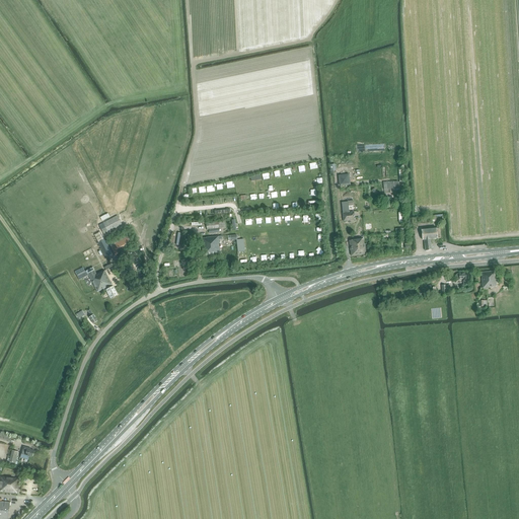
[(398,180),(383,181),(384,193),(393,193),(393,190),(405,190),(404,181),(401,181),(401,169),(399,169),(399,181),(398,181),(398,180)]
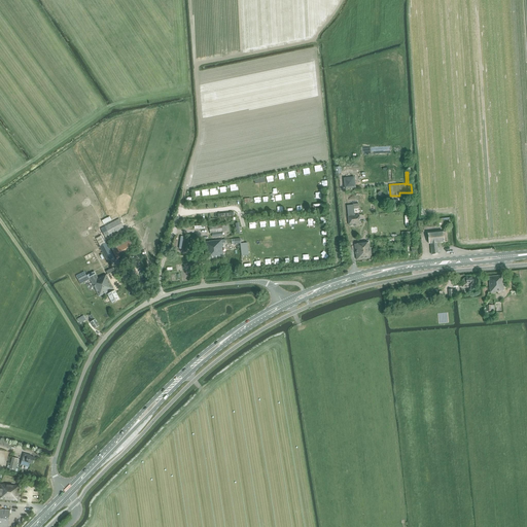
[(344,178),(345,188),(356,187),(354,176),(344,178)]
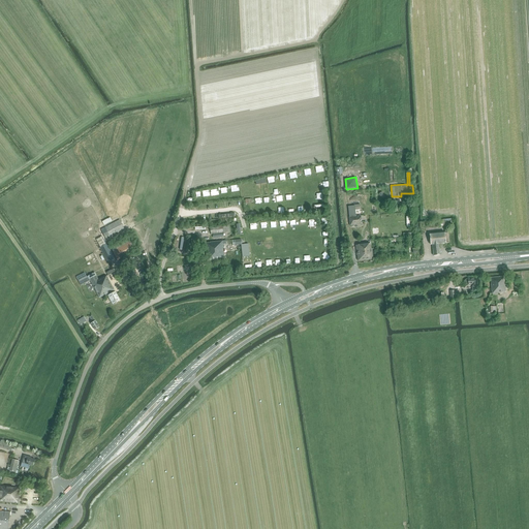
[(362,224),(361,216),(355,216),(354,206),(348,207),(349,217),(350,225),(362,224)]
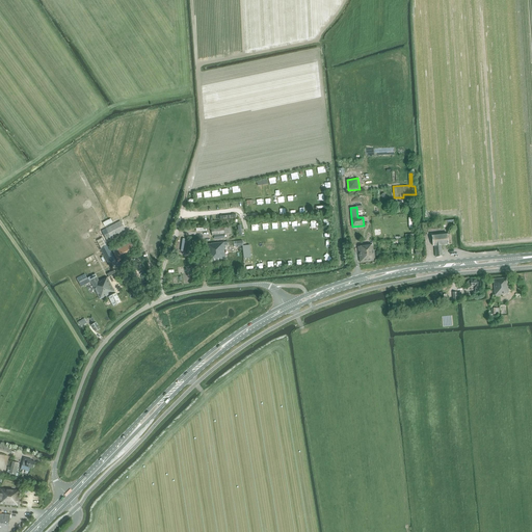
[(125,231),(120,221),(102,231),(107,240),(125,231)]
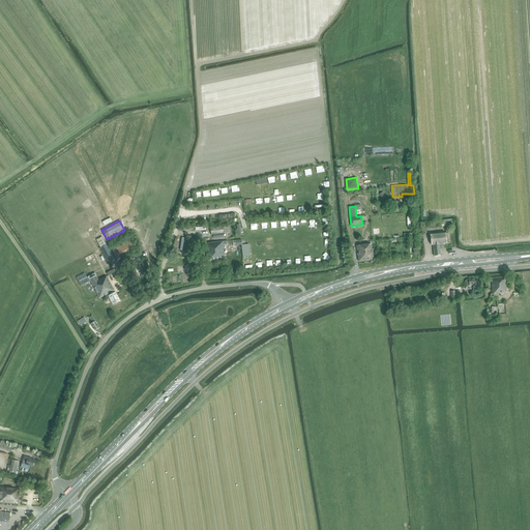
[(223,230),(223,223),(210,224),(211,232),(211,235),(212,235),(212,234),(214,234),(223,233),(223,230)]
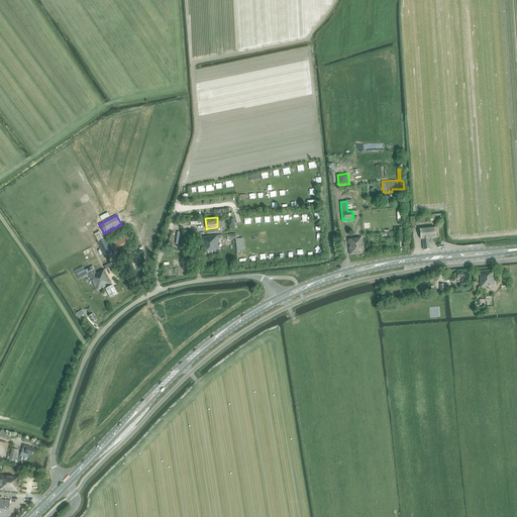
[(438,227),(435,227),(434,227),(420,229),(421,239),(423,239),(424,249),(429,249),(428,238),(435,237),(439,237),(438,227)]
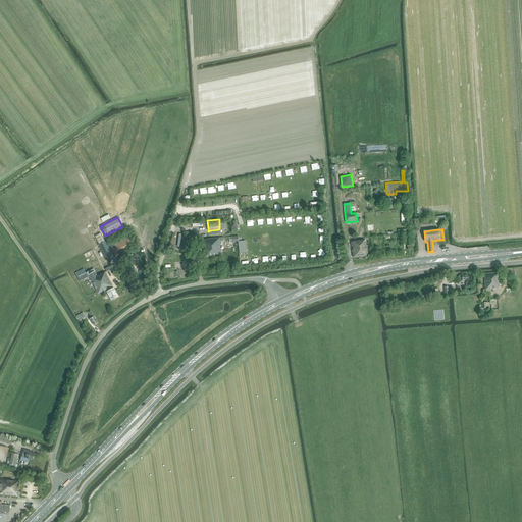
[(101,233),(95,237),(99,245),(106,258),(112,255),(105,241),(101,233)]
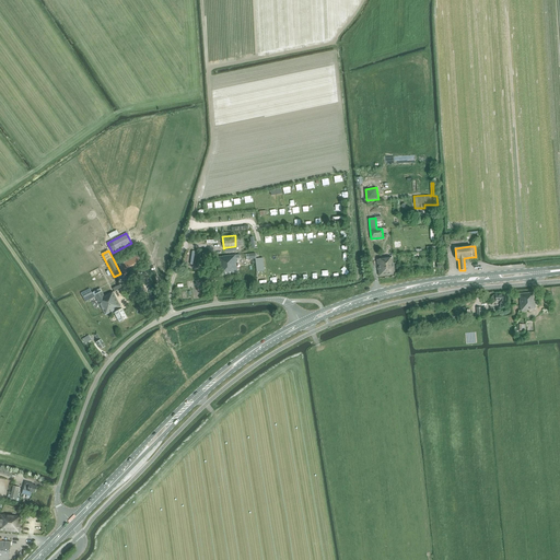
[(143,266),(135,251),(117,261),(125,276),(143,266)]
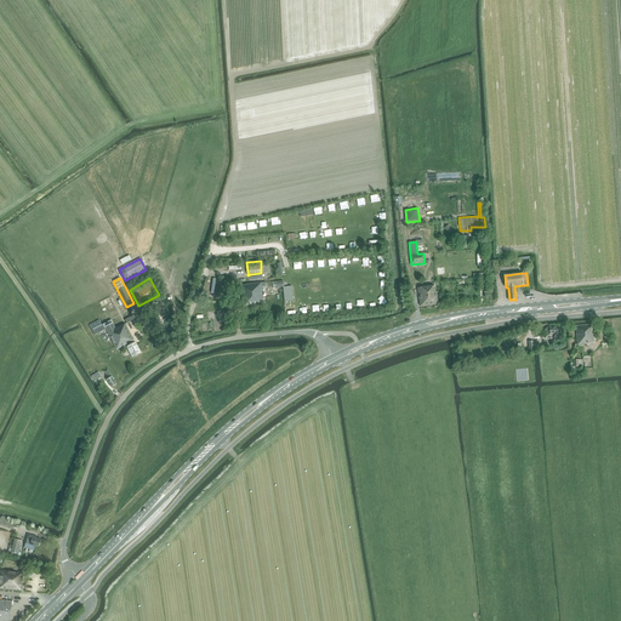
[(261,288),(266,286),(266,283),(261,284),(248,285),(241,286),(243,306),(263,305),(261,288)]
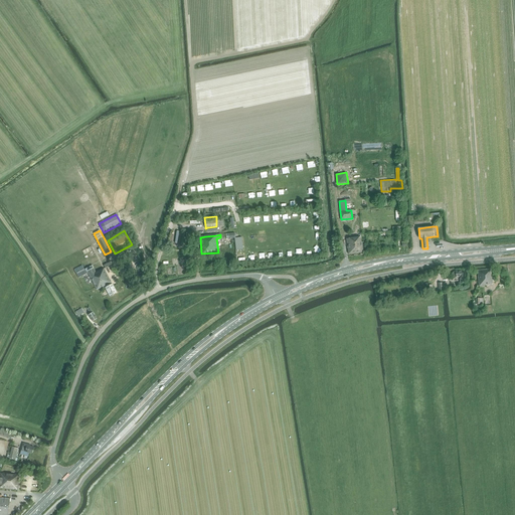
[(242,237),(234,238),(236,250),(243,249),(242,237)]
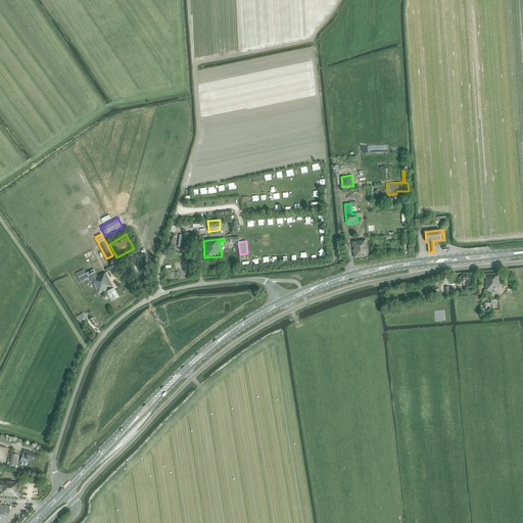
[(352,248),(353,257),(369,256),(368,246),(367,241),(351,243),(352,248)]
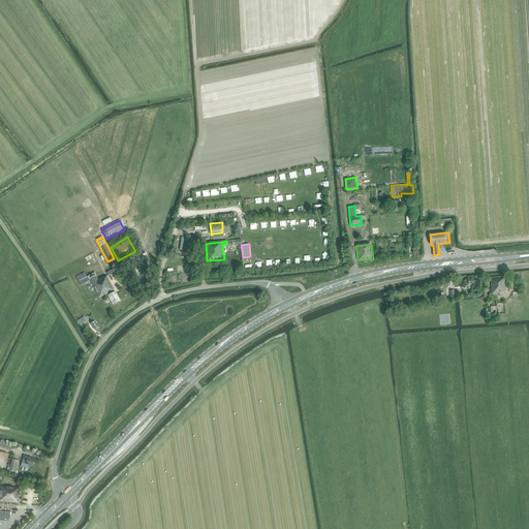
[(85,273),(76,277),(81,285),(90,280),(99,298),(107,293),(109,296),(115,292),(106,276),(102,278),(98,280),(95,273),(87,277),(85,273)]
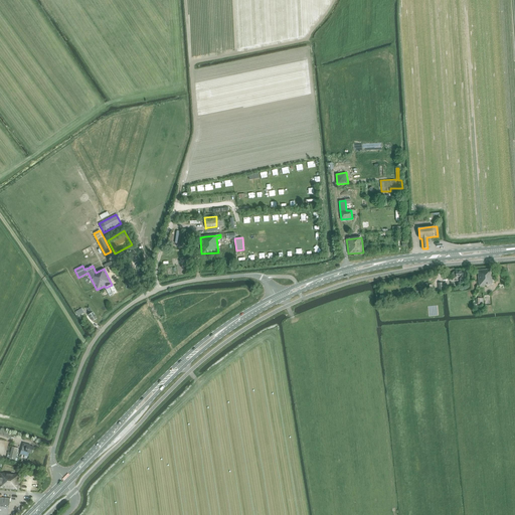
[(478,271),(479,286),(489,286),(489,285),(492,285),(492,282),(494,282),(494,277),(492,277),(491,270),(478,271)]
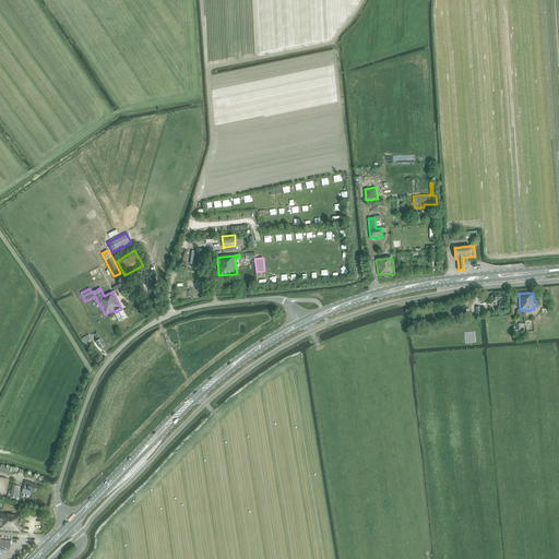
[(494,300),(495,300),(499,300),(499,307),(503,307),(503,294),(495,295),(492,295),(491,296),(490,297),(490,299),(492,300),(494,300)]
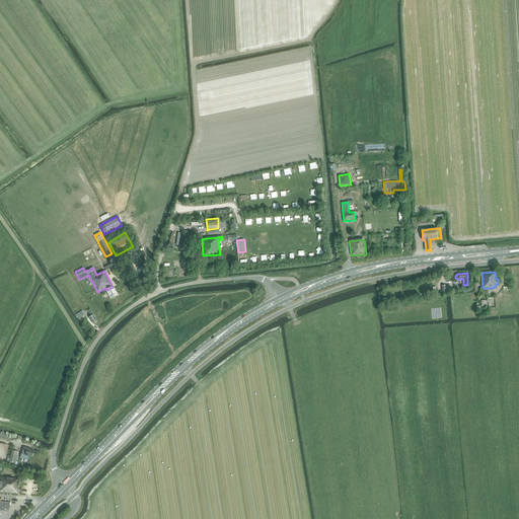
[(113,287),(106,290),(110,298),(112,298),(114,297),(114,296),(118,295),(115,290),(115,289),(114,287),(113,287)]
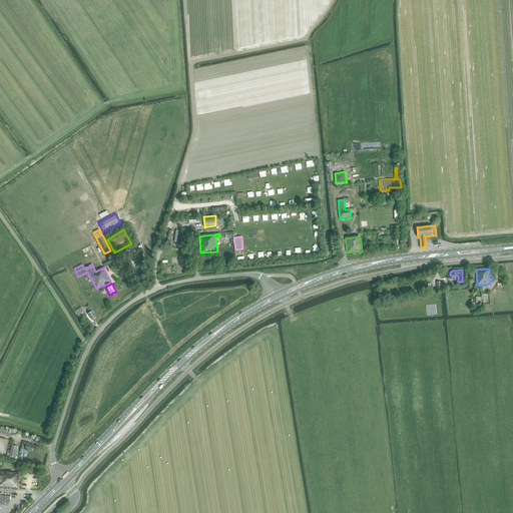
[(87,308),(90,313),(88,315),(92,321),(96,318),(92,312),(89,307),(87,308)]
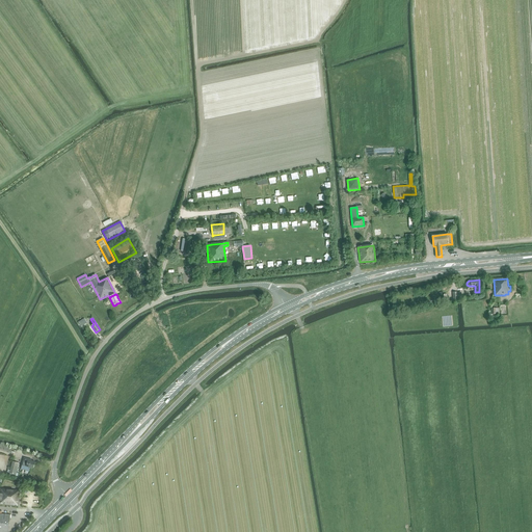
[(0,450),(10,453),(12,448),(0,444),(0,450)]
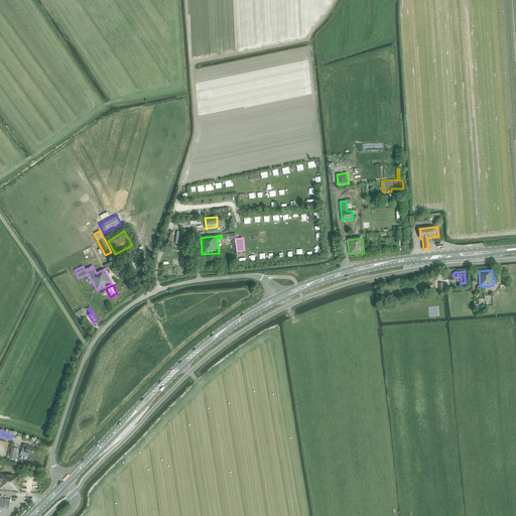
[(23,444),(21,452),(20,455),(28,458),(29,454),(32,455),(33,448),(30,447),(31,446),(23,444)]
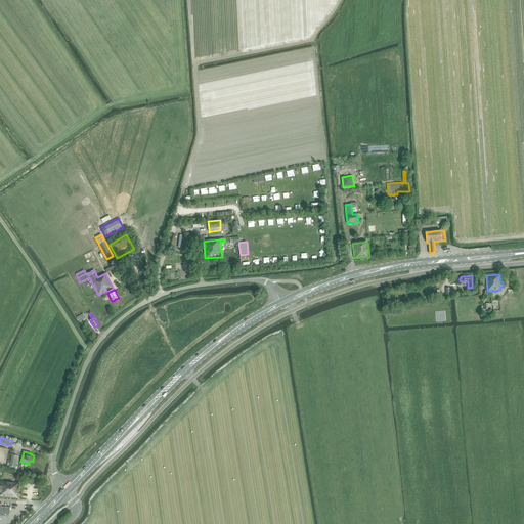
[(12,454),(9,467),(10,467),(10,469),(14,471),(14,468),(15,468),(18,456),(12,454)]
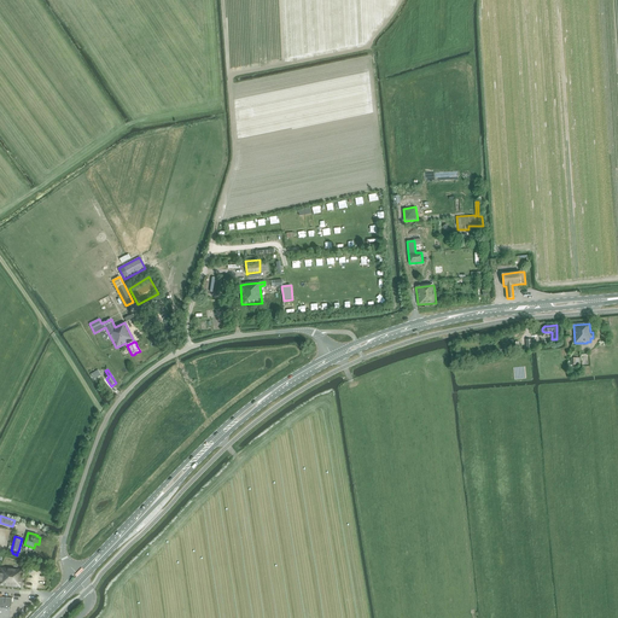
[(0,575),(0,576),(0,579),(0,586),(21,588),(22,570),(0,569),(0,567),(0,575)]
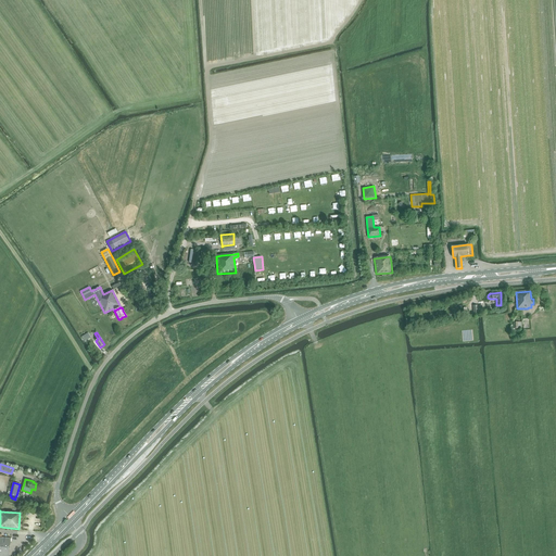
[(0,555),(7,555),(8,548),(9,548),(10,539),(0,538),(0,555)]
